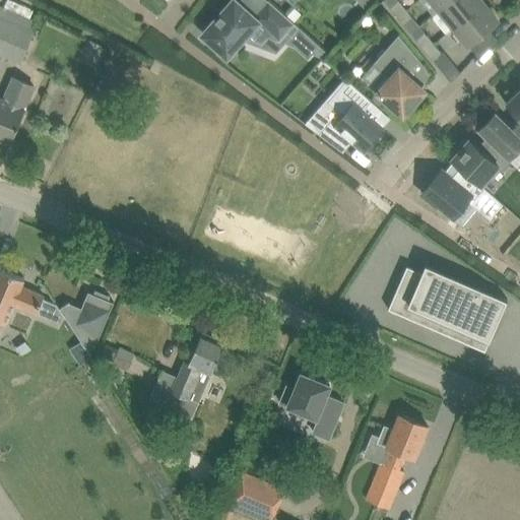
[(279,42),(295,23),(294,22),(286,16),(268,0),(267,0),(252,17),(234,1),(220,14),(220,15),(217,19),(204,34),(226,54),(243,37),(262,44),(268,38),(279,42)]
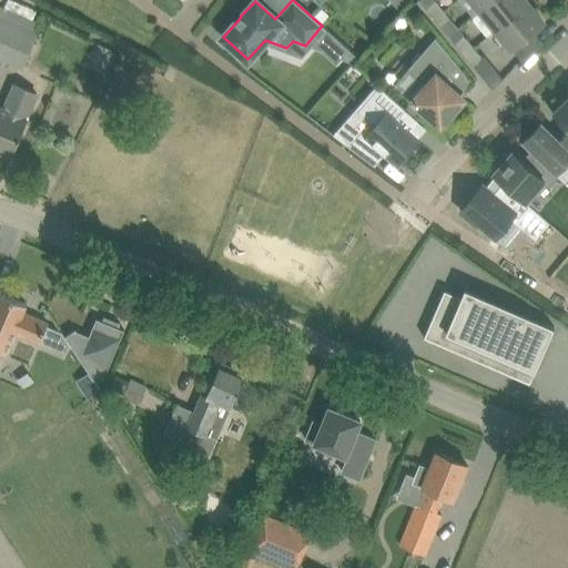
[(472,0),(480,11),(494,0),(472,0)]
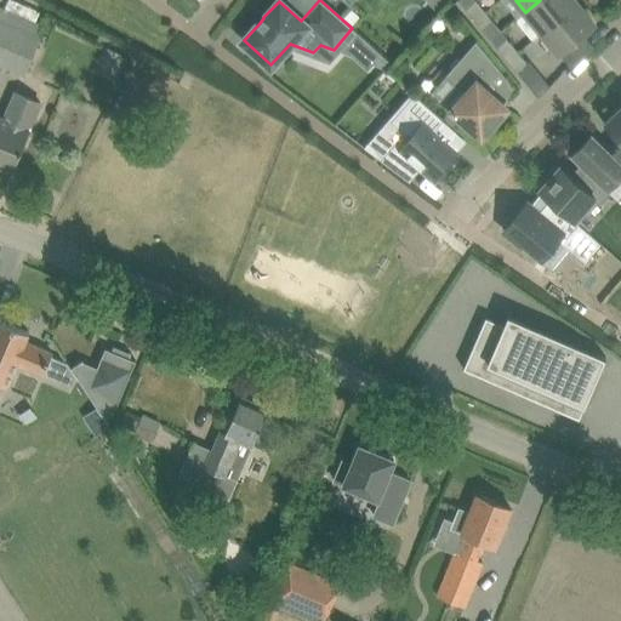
[(574,0),(540,0),(525,12),(542,32),(577,4),(574,0)]
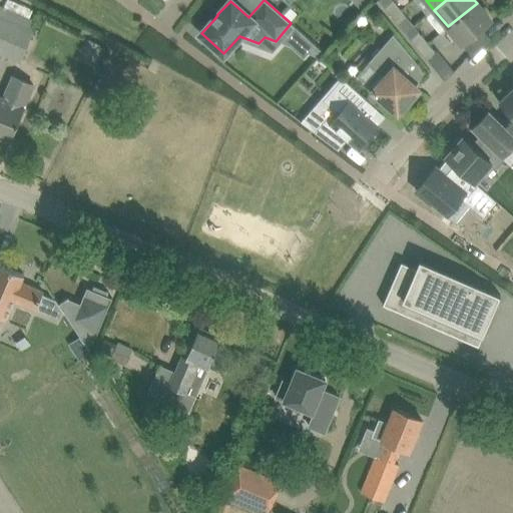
[(385,7),(393,16),(400,10),(393,1),(385,7)]
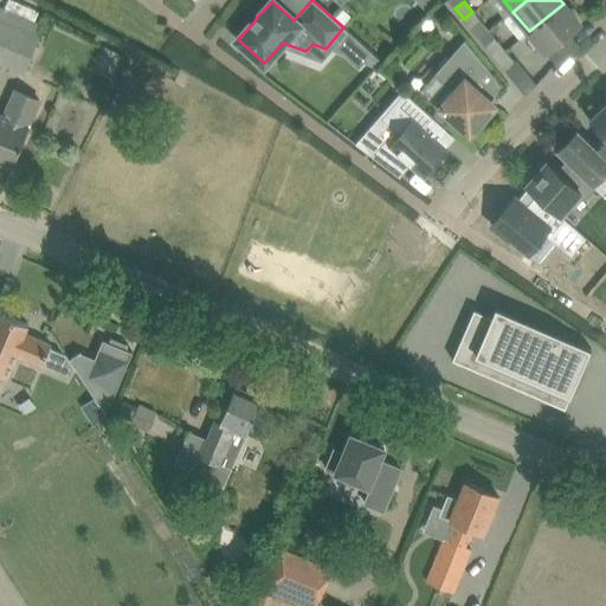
[(563,4),(529,31),(556,64),(579,45),(569,32),(580,24),(563,4)]
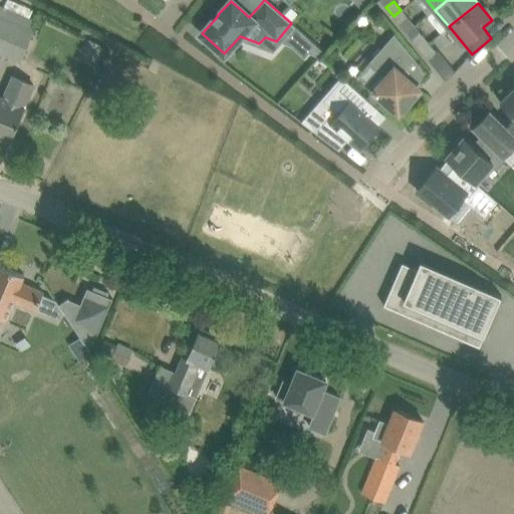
[(290,8),(283,16),(290,22),(297,14),(290,8)]
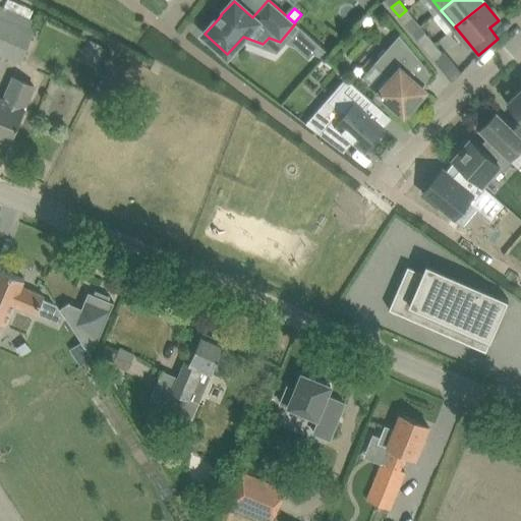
[(406,10),(399,16),(404,23),(411,16),(406,10)]
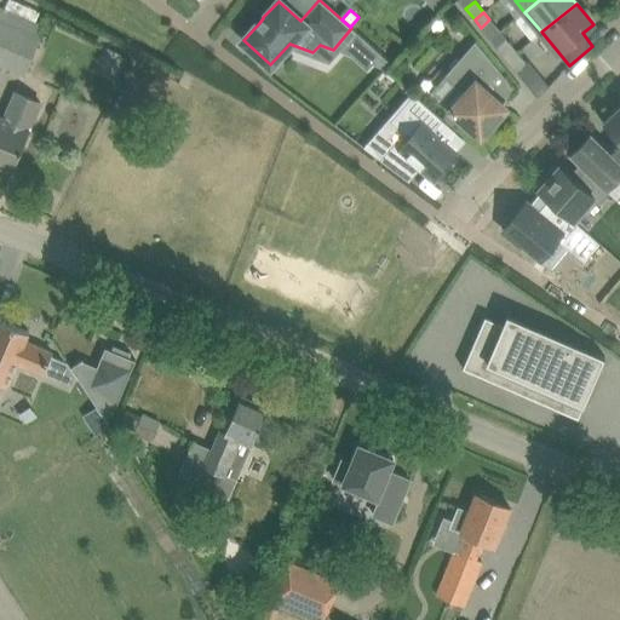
[(0,63),(26,74),(41,36),(0,18),(0,63)]
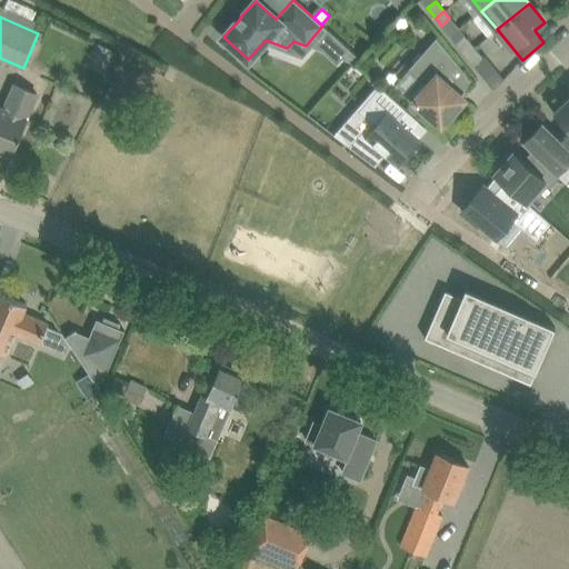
[(450,37),(457,45),(466,55),(475,48),(459,29),(450,37)]
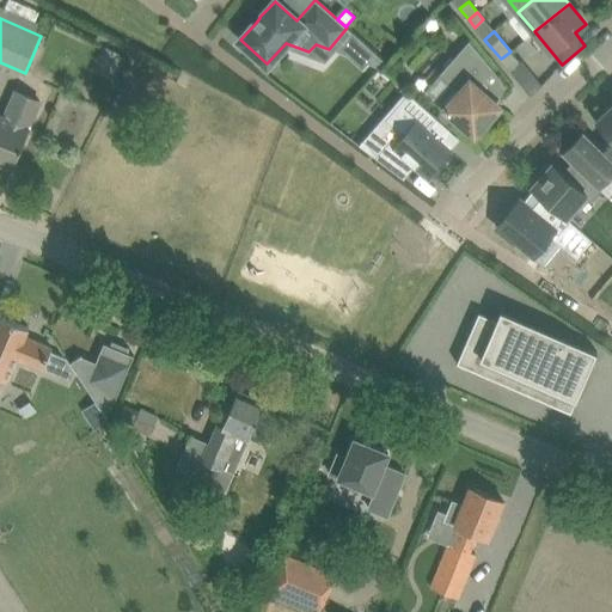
[(495,72),(469,41),(439,75),(450,84),(435,101),(445,108),(444,109),(475,135),(501,106),(478,86),(493,71),(494,72),(495,72)]
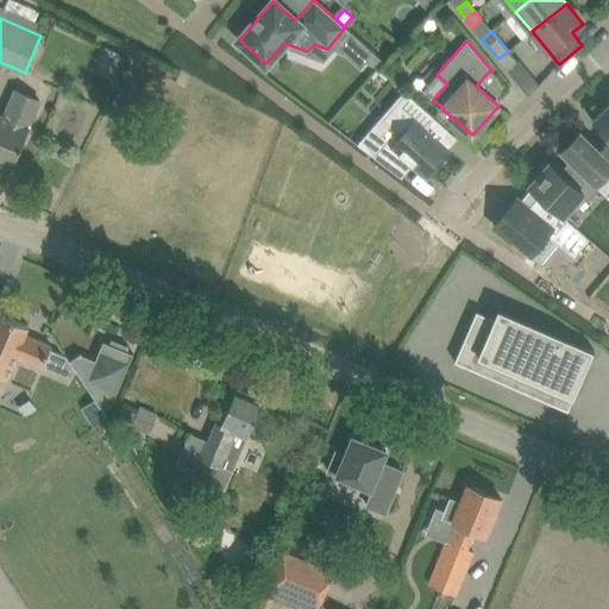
[(508,51),(498,58),(528,95),(540,85),(520,60),(516,62),(508,51)]
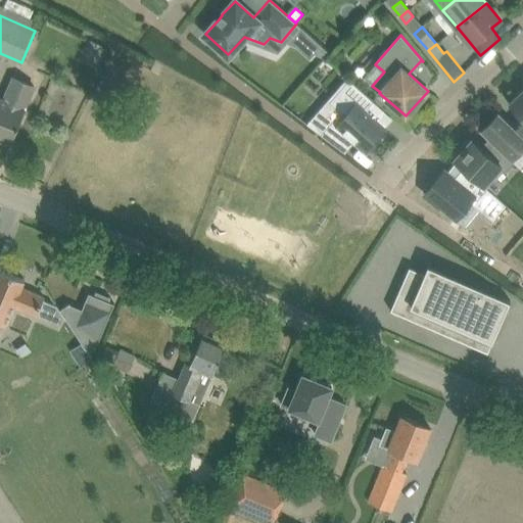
[(4,100),(0,98),(0,139),(10,144),(26,108),(25,108),(35,87),(13,78),(4,100)]
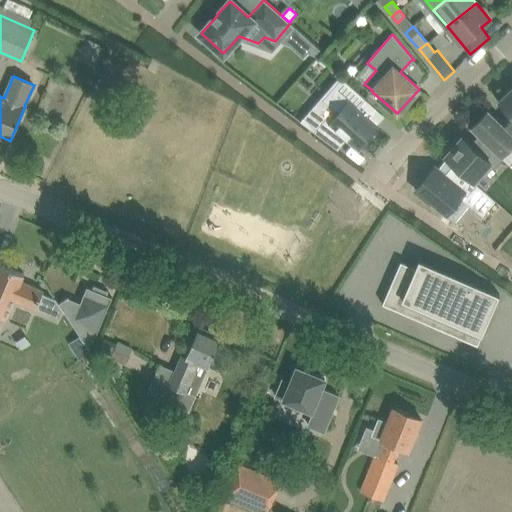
[(378,127),(357,109),(366,99),(342,78),(322,100),(333,110),(314,132),(338,150),(347,139),(359,150),(378,127)]
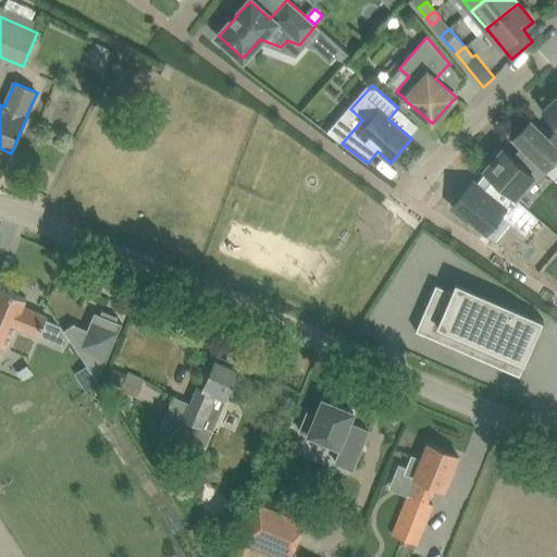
[(553,122),(551,123),(553,124),(554,123),(556,126),(556,95),(541,110),(553,122)]
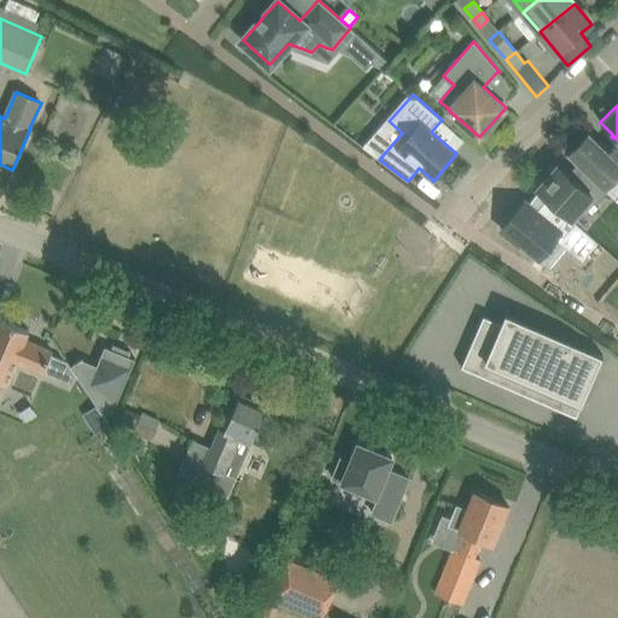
[(569,155),(578,163),(604,188),(617,174),(617,175),(617,157),(617,158),(590,133),(569,155)]
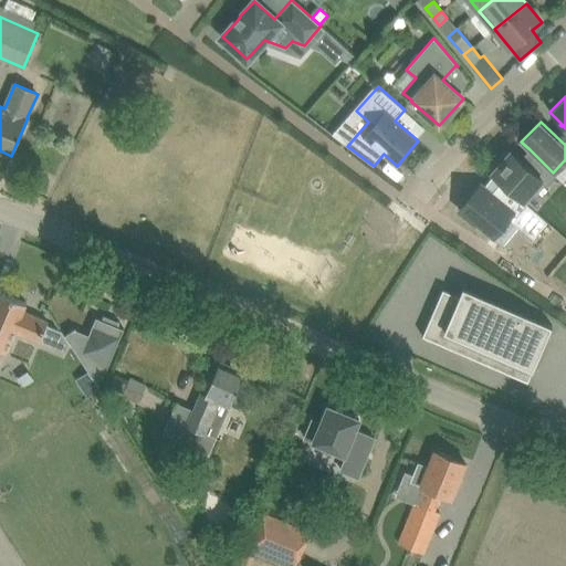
[(556,176),(553,173),(530,149),(521,159),(511,150),(509,153),(506,149),(496,160),(500,163),(492,171),(502,181),(525,201),(543,181),(548,186),(556,176)]
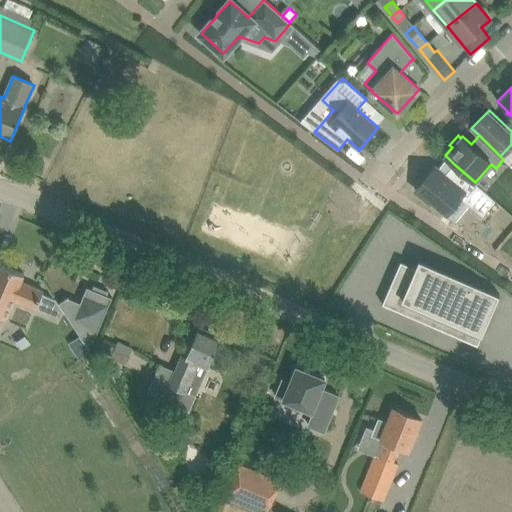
[(435,166),(416,190),(430,201),(431,200),(448,213),(462,196),(484,214),(495,200),(475,182),(454,164),(445,175),(435,166)]
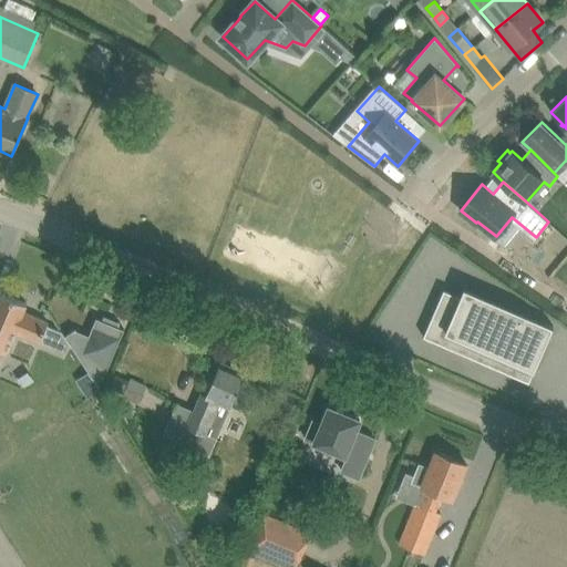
[(444,289),(423,337),(529,383),(554,326),(464,287),(460,297),(444,289)]
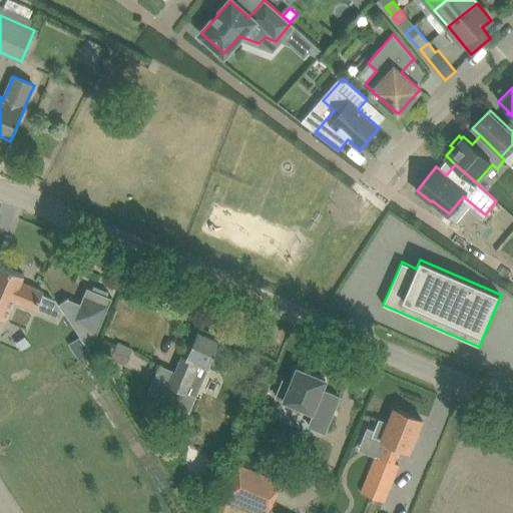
[(25,275),(0,265),(0,319),(5,321),(14,301),(36,310),(44,292),(21,283),(25,275)]
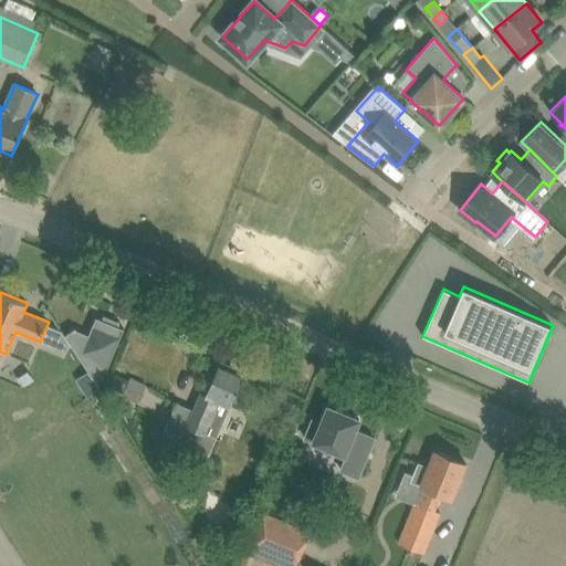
[(119,322),(104,315),(102,320),(96,317),(88,334),(76,329),(75,328),(65,335),(88,370),(98,386),(100,386),(96,380),(104,376),(124,328),(118,326),(119,322)]
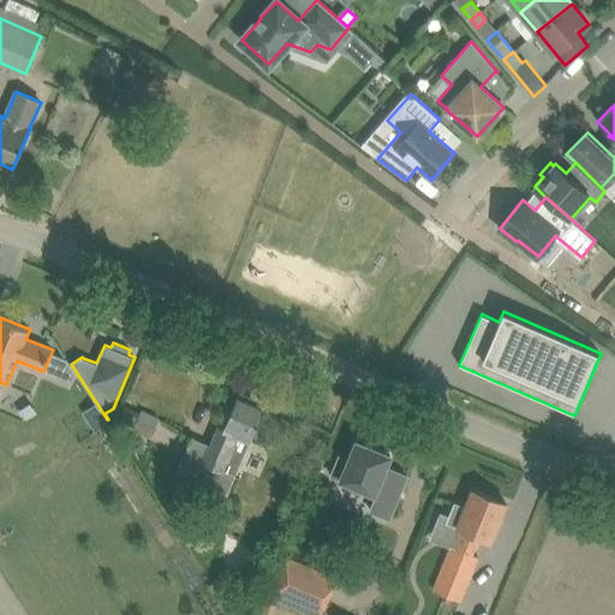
[(192,435),(178,470),(196,478),(196,479),(227,493),(250,441),(266,404),(239,392),(224,427),(219,425),(209,449),(191,441),(193,436),(192,435)]
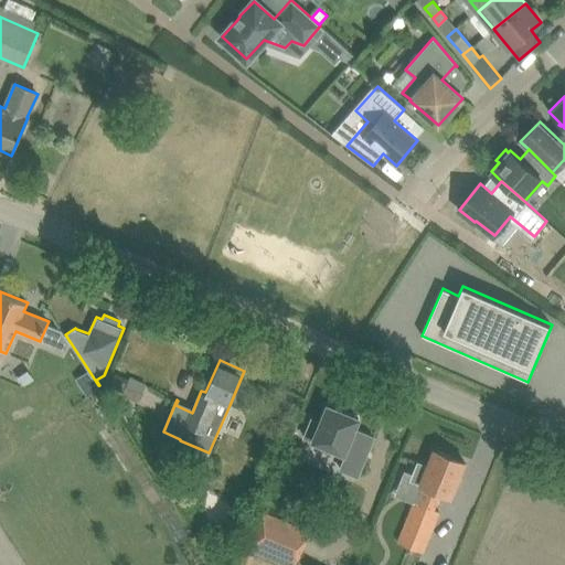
[(88,370),(75,379),(87,396),(100,387),(98,385),(88,370)]
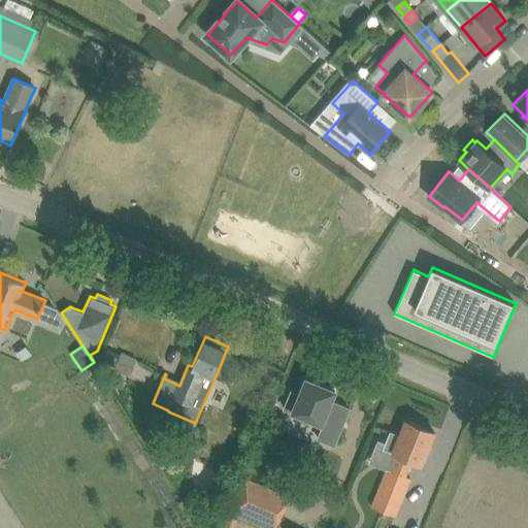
[(114,367),(129,374),(136,359),(122,352),(114,367)]
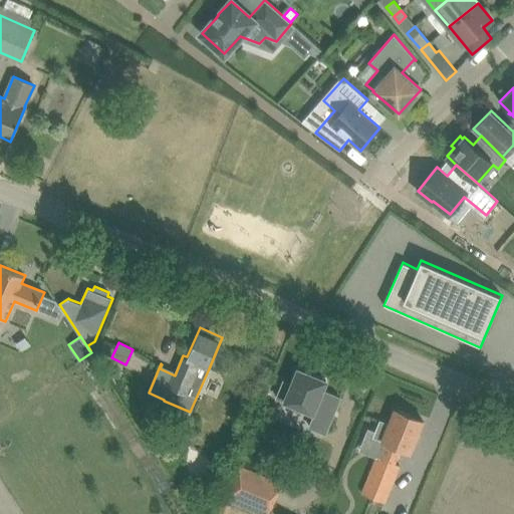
[(283,381),(277,397),(315,413),(309,427),(325,434),(340,398),(322,391),(326,380),(313,375),(314,371),(303,367),(301,370),(298,369),(292,384),(283,381)]
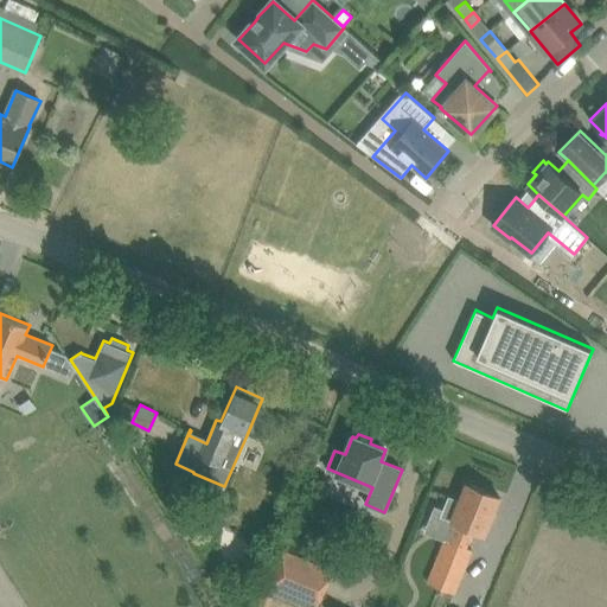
[(446,537),(465,477),(446,470),(426,530),(446,537)]
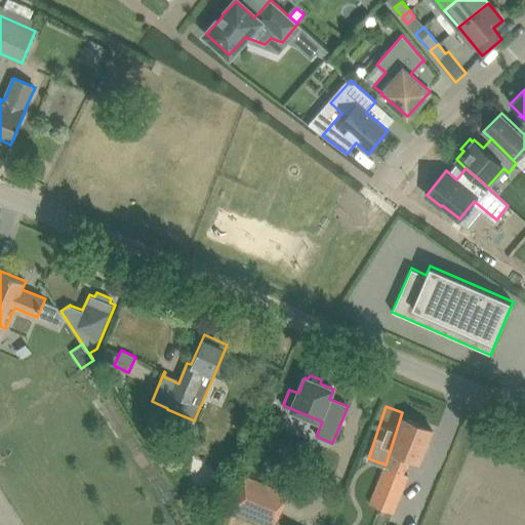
[(369,503),(372,505),(369,512),(382,518),(386,510),(393,513),(408,475),(402,473),(408,457),(418,461),(432,430),(404,417),(391,450),(369,503)]
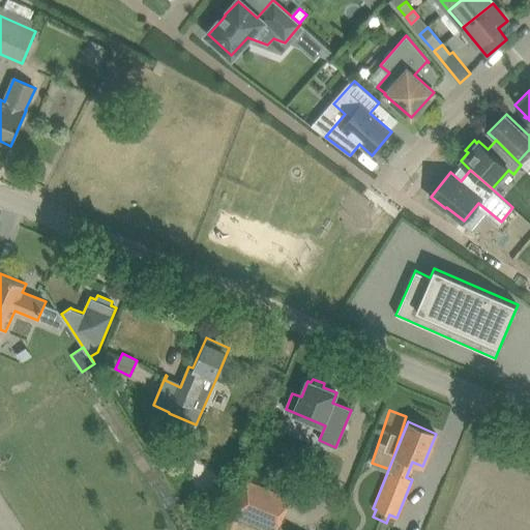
[(152,444),(164,459),(171,452),(159,439),(152,444)]
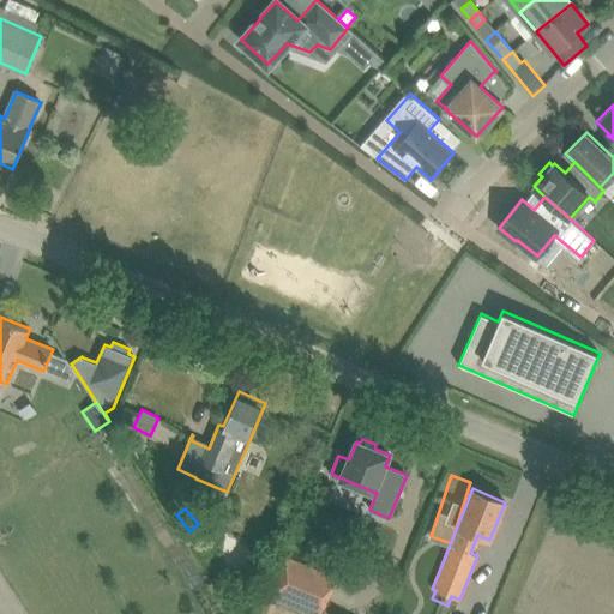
[(286,555),(269,595),(314,613),(320,613),(337,576),(286,555)]
